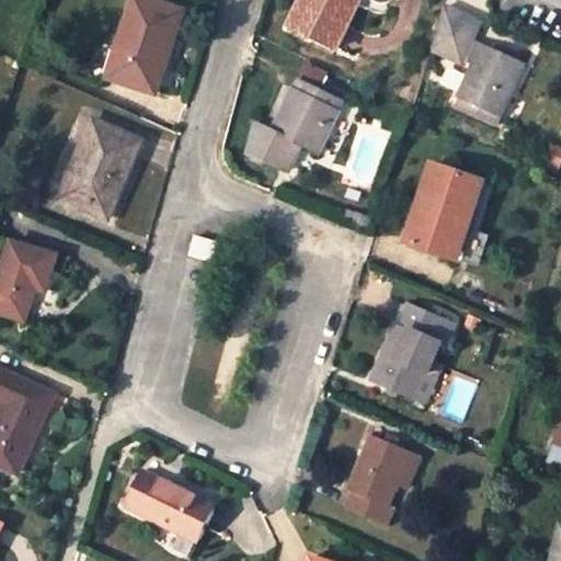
[(182,10),(149,0),(133,0),(110,77),(156,91),(182,10)]
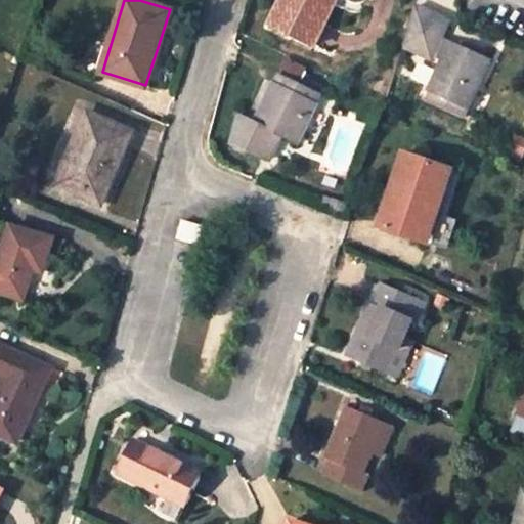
[(280,0),(269,24),(314,45),(335,4),(329,1),(329,0),(280,0)]
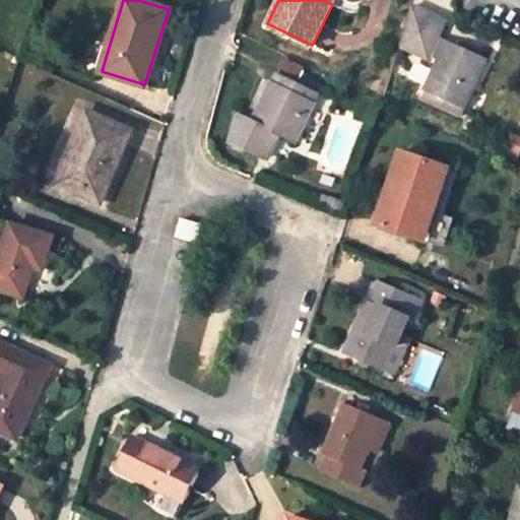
[(448,99),(461,106),(470,86),(474,87),(486,60),(466,51),(438,38),(445,20),(411,5),(399,45),(428,57),(432,50),(442,55),(426,88),(430,91),(426,99),(444,107),(448,99)]
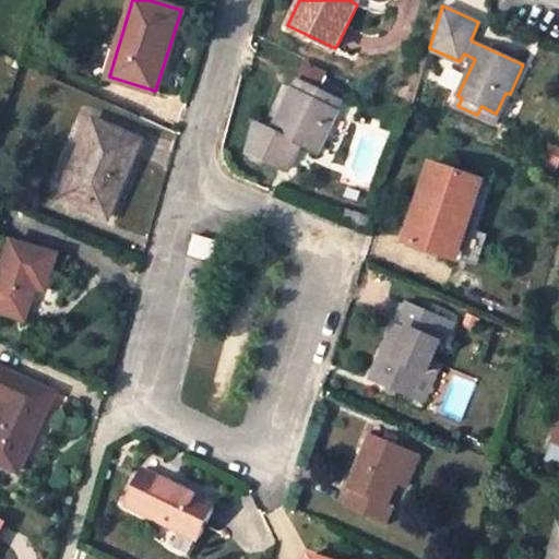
[(299,74),(323,84),(329,71),(306,61),(299,74)]
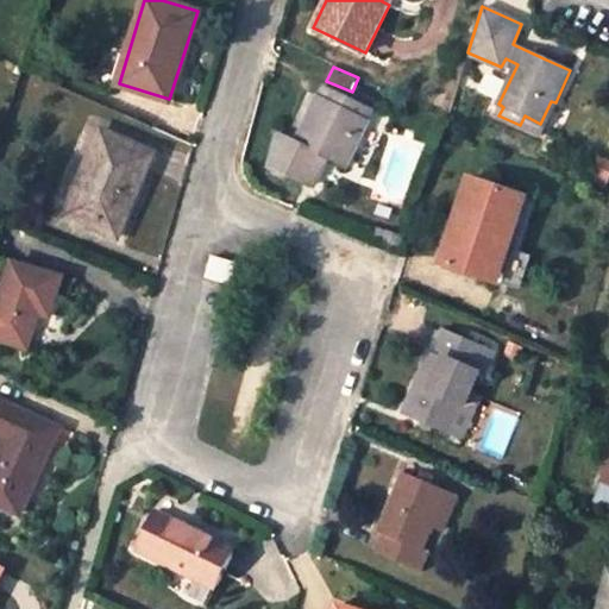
[(347,169),(370,121),(369,120),(374,111),(324,86),(319,96),(316,96),(294,144),(280,138),(267,167),(307,186),(315,167),(307,163),(312,152),(347,169)]
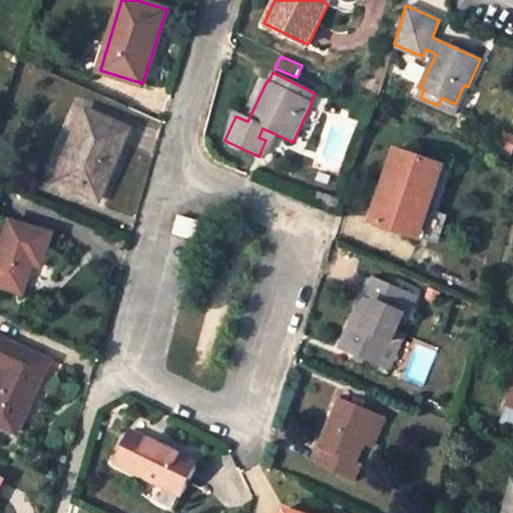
[(464,85),(455,104),(459,106),(468,86),(464,85)]
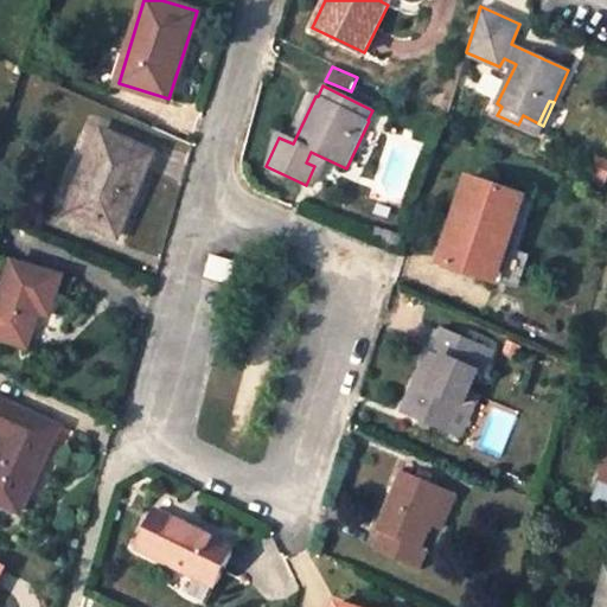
[(543,126),(538,123),(523,115),(518,125),(540,134),(543,126)]
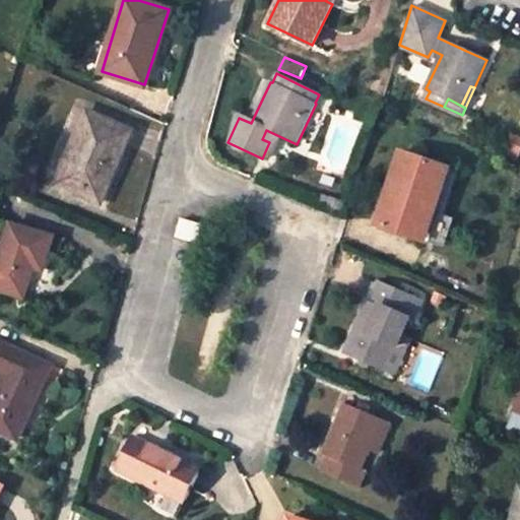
[(102,202),(132,130),(87,110),(55,182),(102,202)]
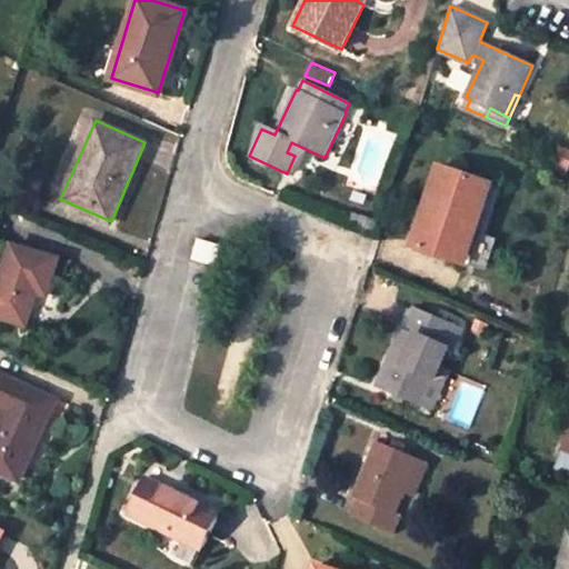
[(491,185),(438,167),(411,246),(465,263),(491,185)]
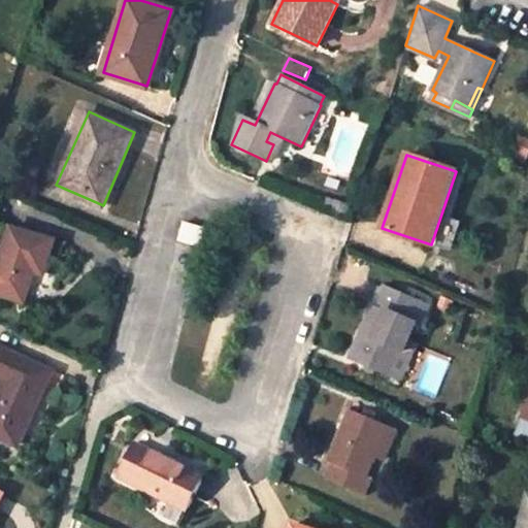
[(199,245),(203,228),(184,223),(179,239),(199,245)]
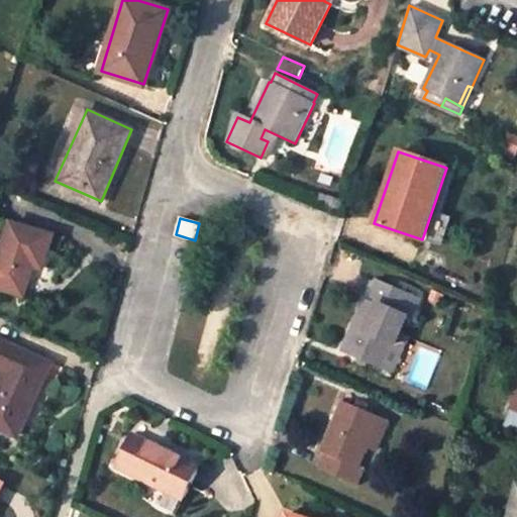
[(55,236),(11,222),(0,257),(0,288),(23,296),(33,266),(44,270),(55,236)]
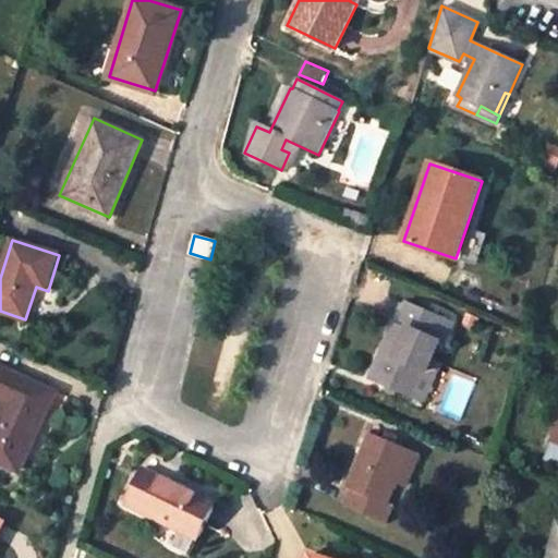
[(371,379),(414,397),(431,360),(448,320),(405,301),(371,379)]
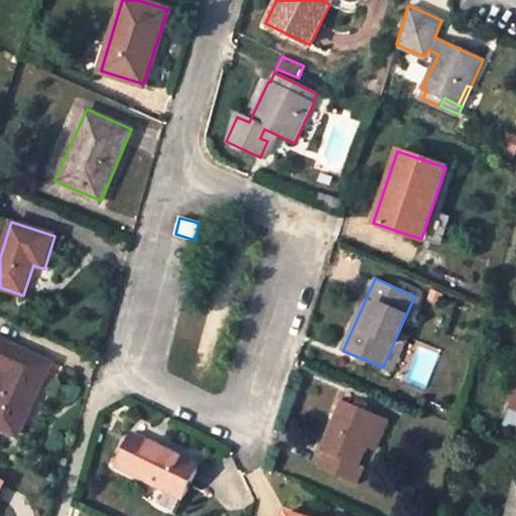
[(407,336),(398,333),(383,367),(392,371),(407,336)]
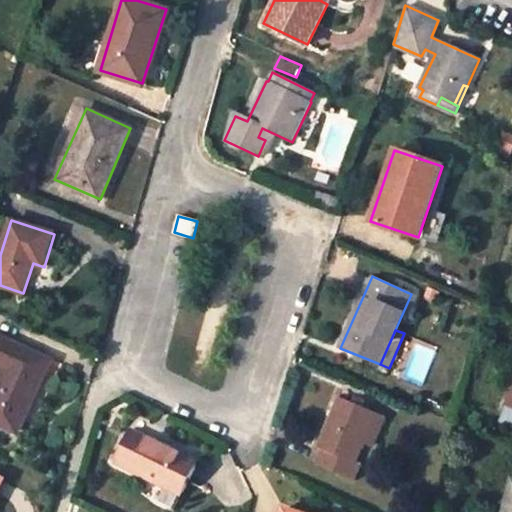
[(0,360),(8,364),(0,380),(0,423),(16,431),(49,361),(0,337),(0,360)]
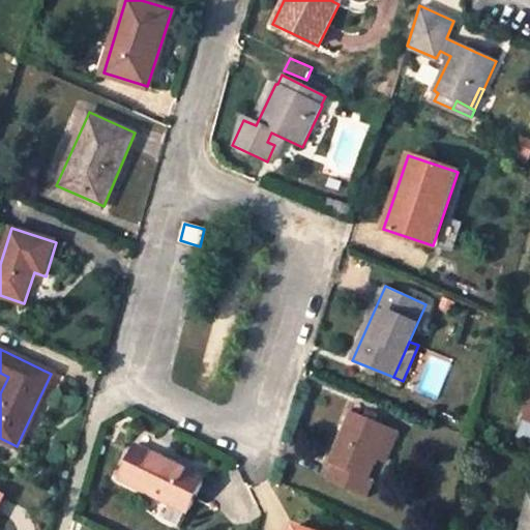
[(391,428),(350,411),(328,464),(333,465),(326,480),(367,498),(375,480),(370,478),(378,460),(391,428)]
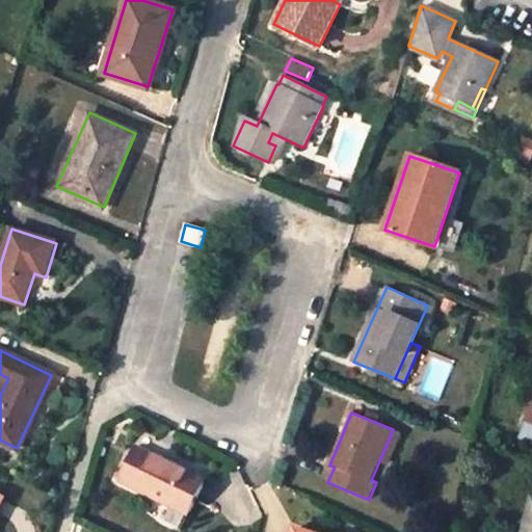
[(531,414),(522,440),(531,443),(531,414)]
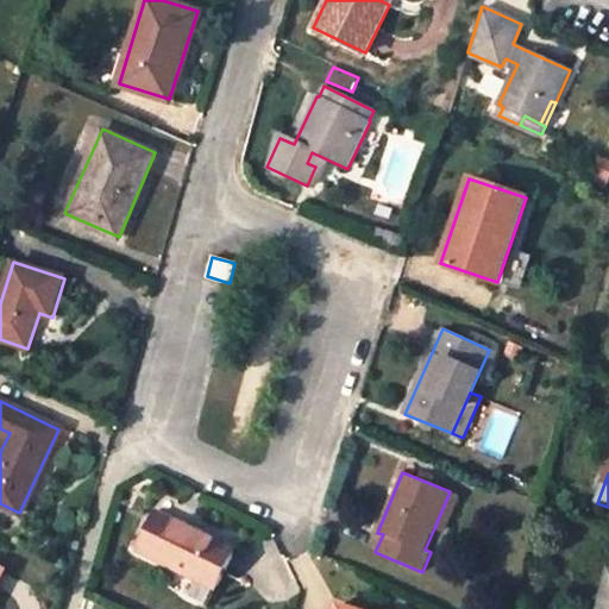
[(450,491),(434,528),(444,533),(459,495),(450,491)]
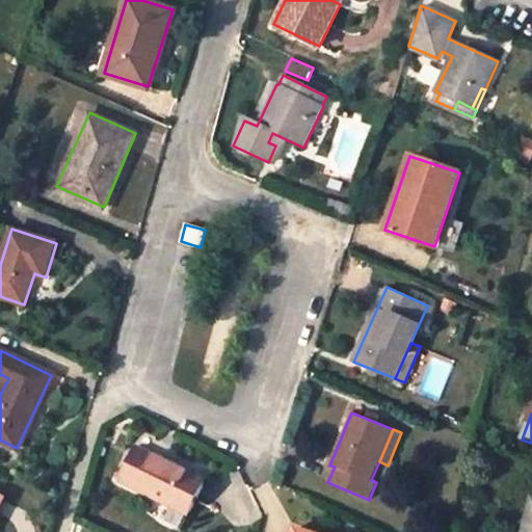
[(190,514),(207,481),(134,447),(118,480),(190,514)]
